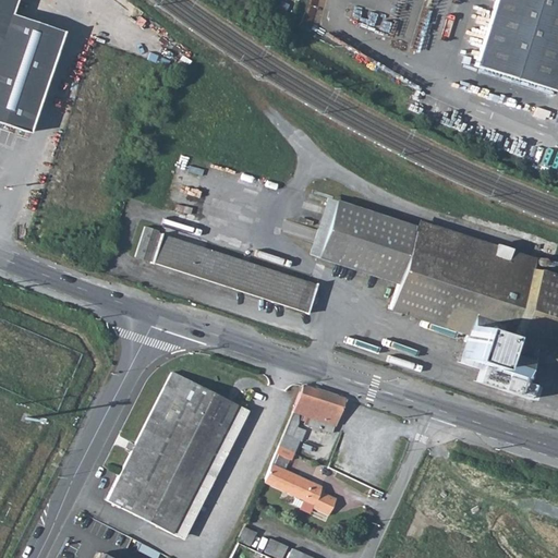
[(0,0),(0,45),(11,14),(15,0),(0,0)]
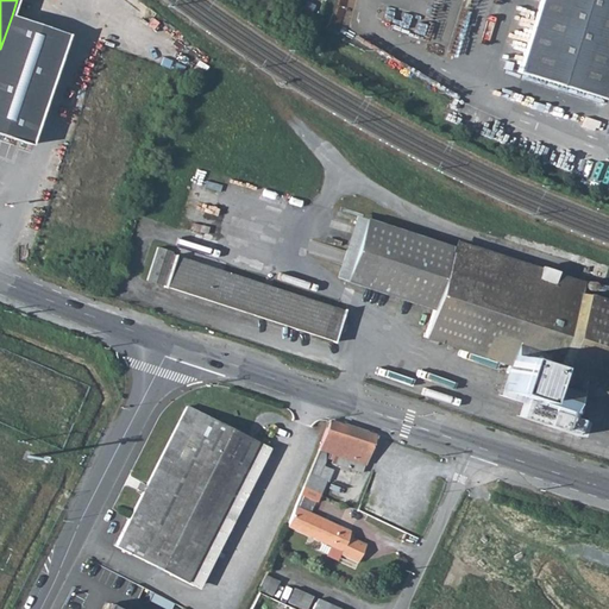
[(608,0),(544,0),(522,71),(608,98),(608,0)]
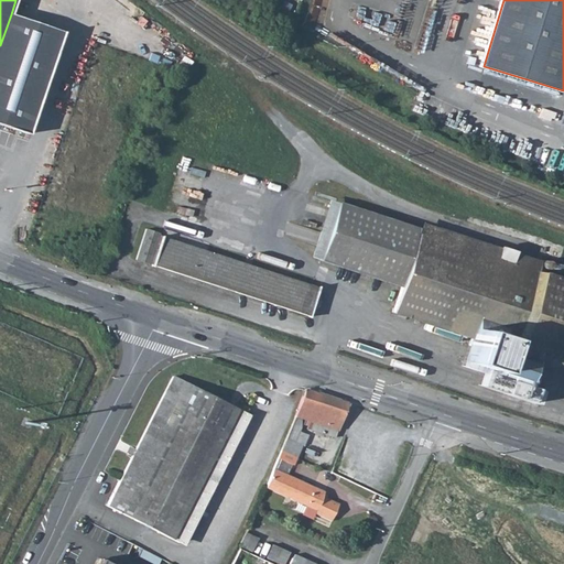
[(11,14),(0,45),(0,125),(33,136),(68,33),(11,14)]
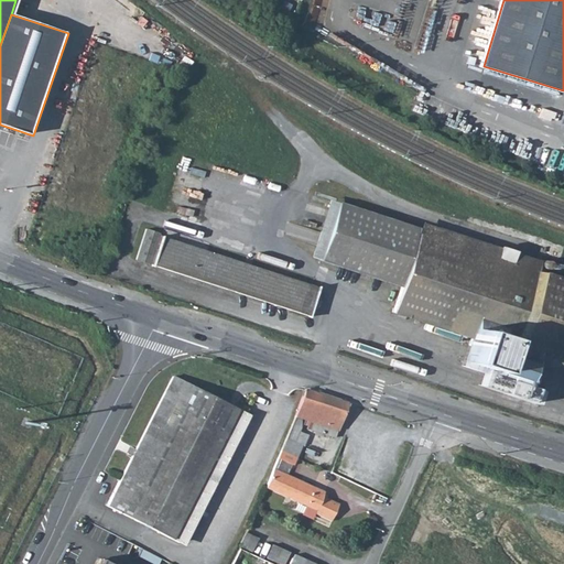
[(499,347),(563,368),(563,282),(420,236),(422,231),(340,206),(322,262),(402,286),(393,313),(472,338),(469,346),(496,356),(497,354),(499,347)]
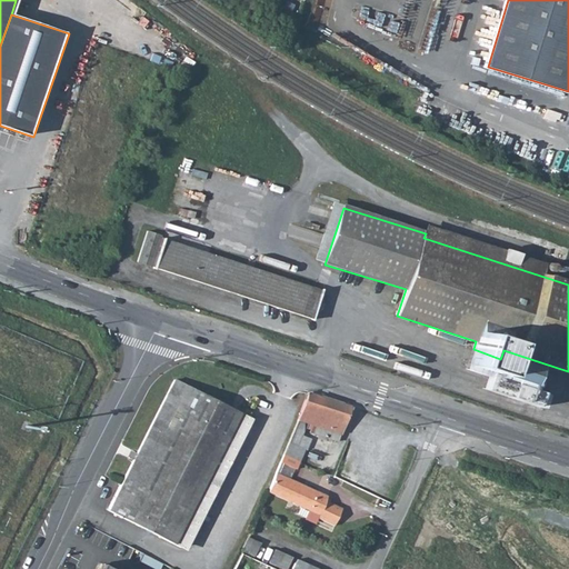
[(311,319),(321,291),(162,239),(158,251),(156,250),(160,238),(147,233),(138,262),(311,319)]
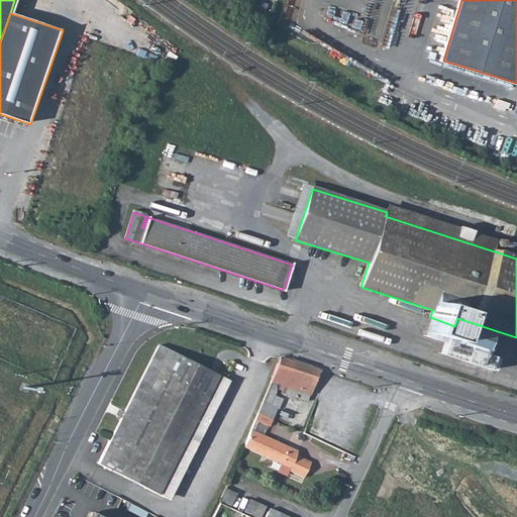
[(454,326),(430,317),(424,336),(442,342),(438,354),(491,372),(494,359),(478,354),(480,348),(478,347),(483,333),(455,324),(454,326)]
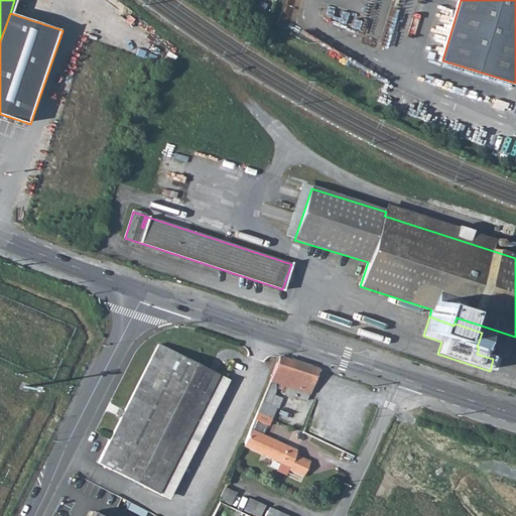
[(156,493),(217,374),(157,344),(97,463),(156,493)]
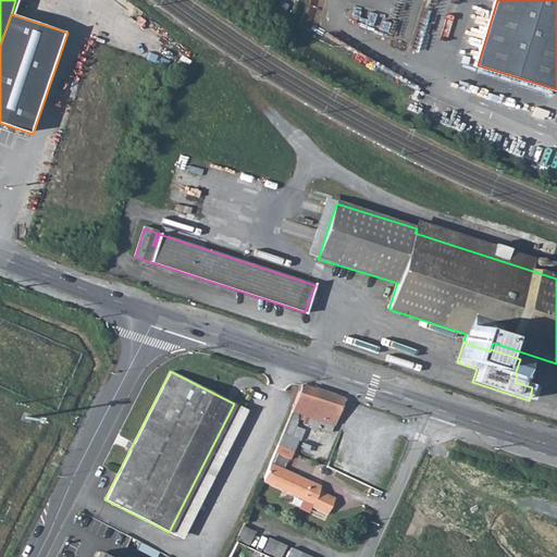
[(517,375),(515,382),(532,387),(535,388),(537,382),(517,375)]
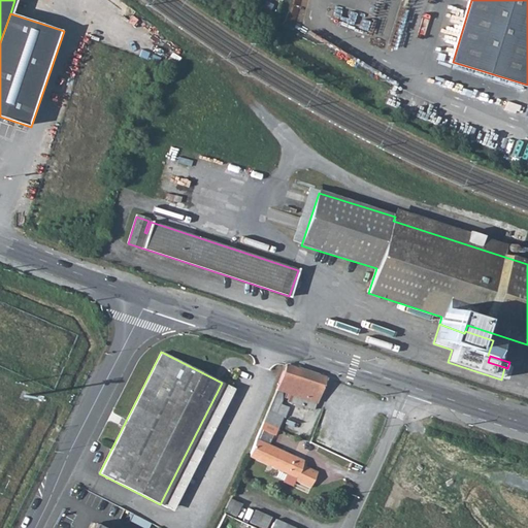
[(276,417),(286,394),(292,396),(289,403),(311,410),(325,377),(286,364),(275,396),(268,414),(276,417)]
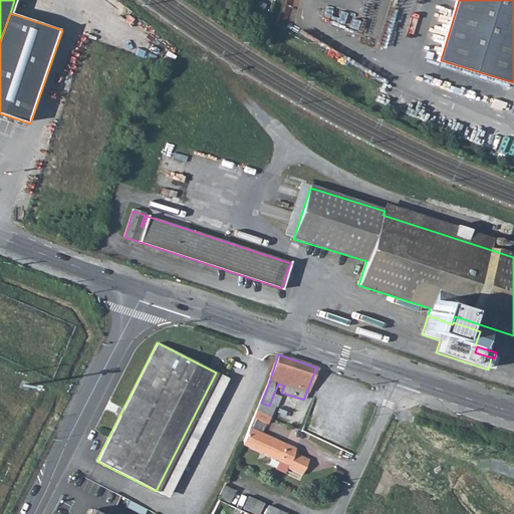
[(293,454),(294,450),(250,430),(243,446),(288,466),(286,470),(302,476),(308,460),(293,454)]
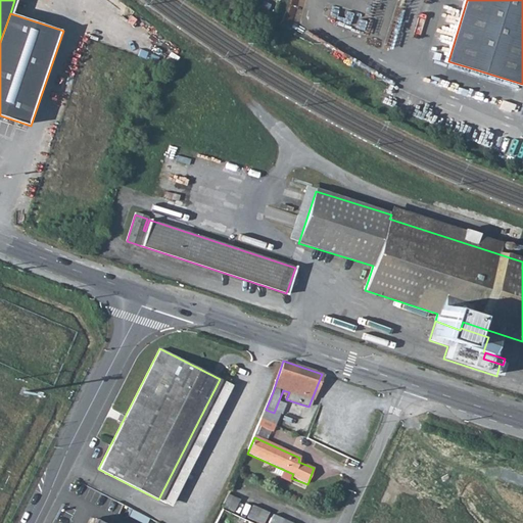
[(233,512),(239,500),(228,494),(223,507),(233,512)]
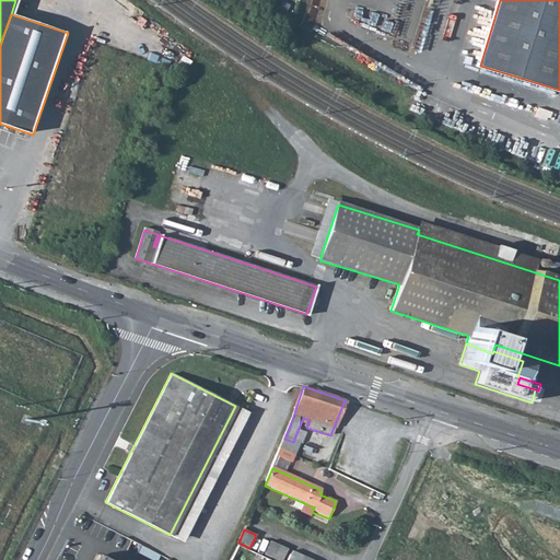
[(265,555),(275,559),(281,559),(288,549),(270,541),(265,555)]
